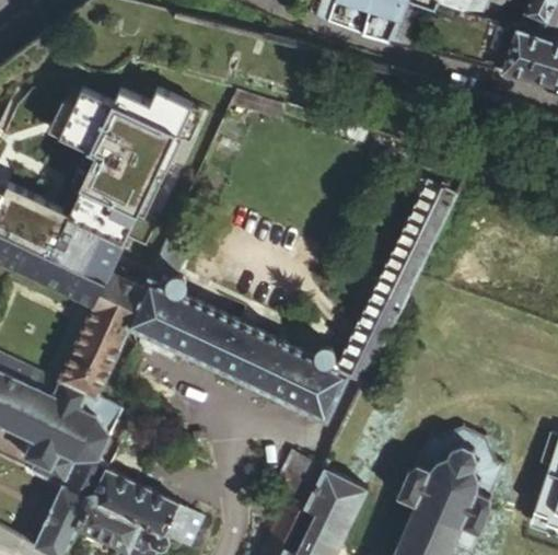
[(312,0),(309,13),(315,18),(321,0),(312,0)]
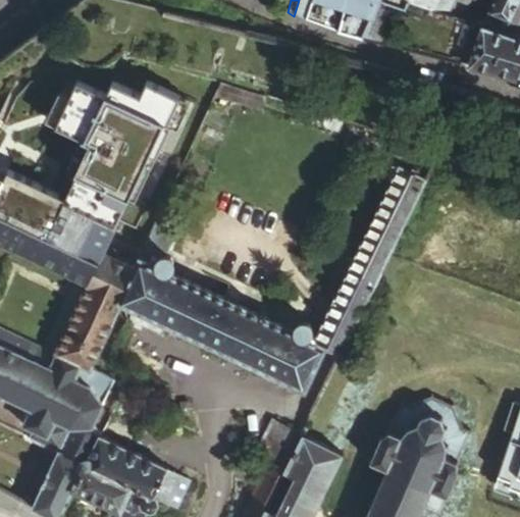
[(312,0),(299,0),(294,16),(294,17),(305,22),(312,0)]
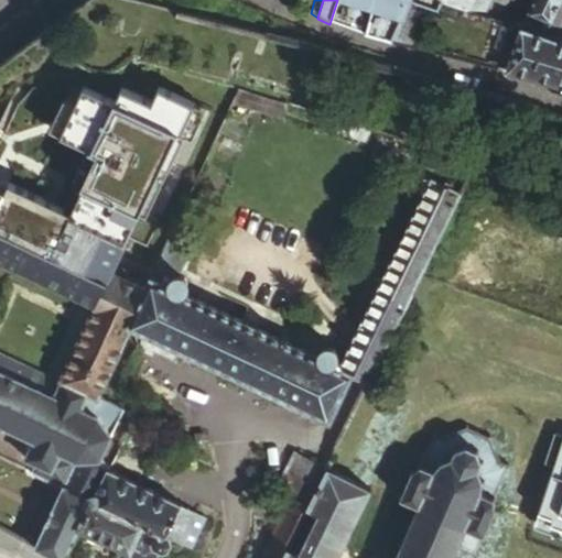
[(347,0),(344,0),(335,26),(353,34),(357,36),(359,36),(365,37),(371,9),(347,0)]
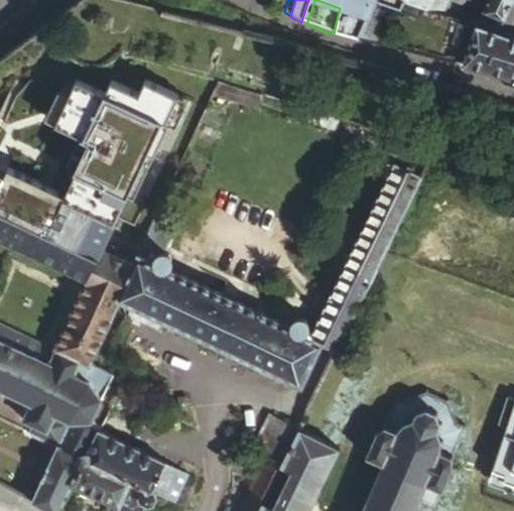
[(317,0),(340,8),(334,34),(357,39),(361,30),(374,1),(378,2),(389,6),(399,9),(402,0),(317,0)]
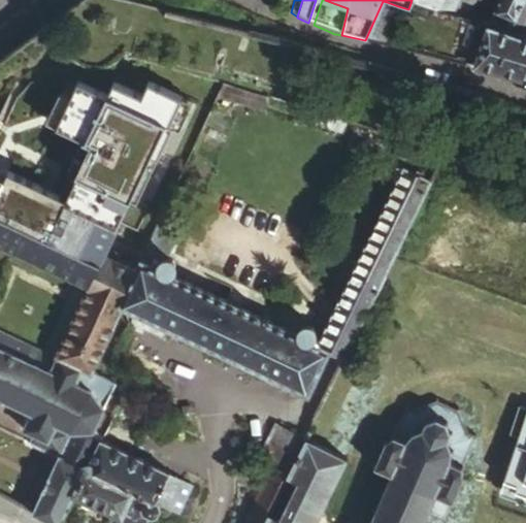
[(412,0),(448,12),(466,20),(473,2),(467,0),(412,0)]
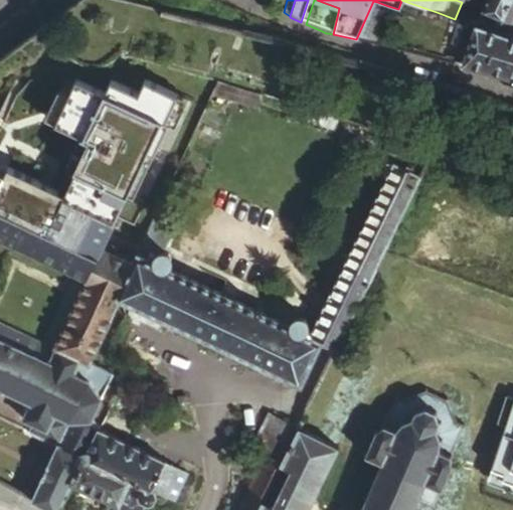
[(462,2),(455,19),(465,23),(496,33),(511,0),(487,0),(482,12),(462,2)]
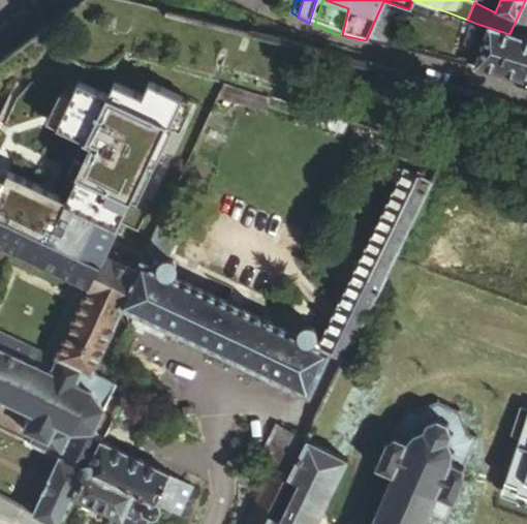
[(526,0),(525,0),(509,34),(521,38),(524,30),(526,31),(526,0)]
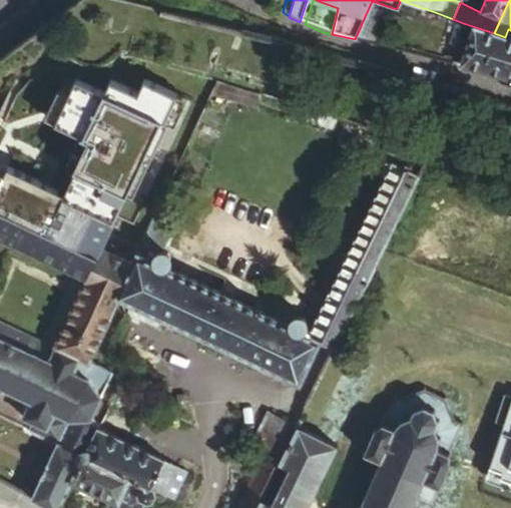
[(372,1),(359,30),(375,34),(387,6),(376,2),(372,1)]
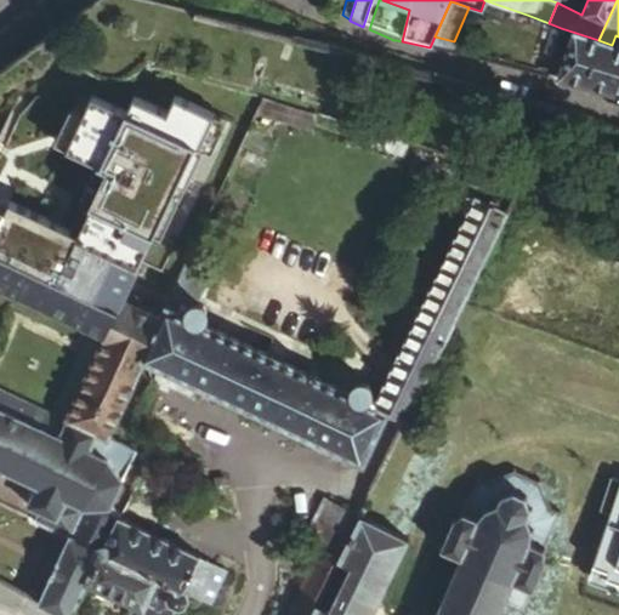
[(557,80),(618,97),(618,47),(612,45),(598,40),(561,28),(560,33),(550,57),(563,62),(557,80)]
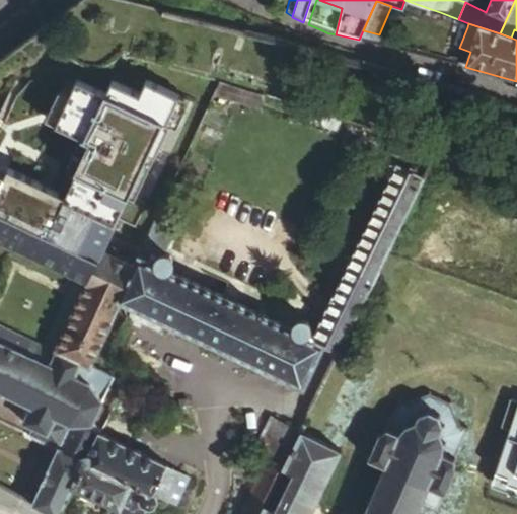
[(459,48),(467,27),(459,24),(452,46),(459,48)]
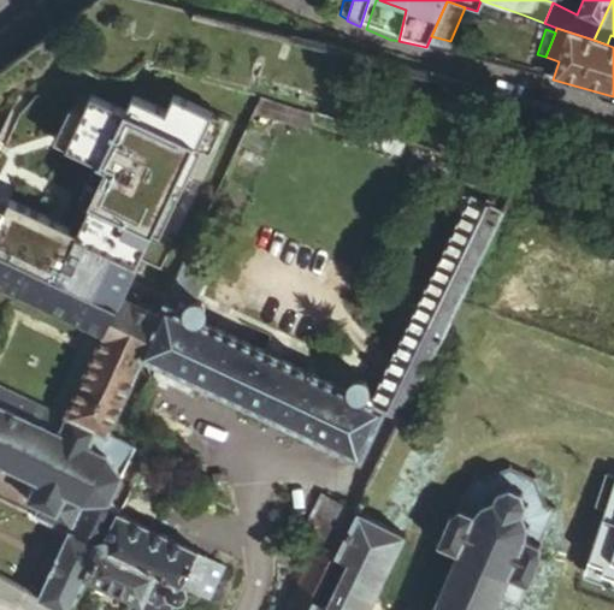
[(426,47),(446,52),(450,41),(431,36),(426,47)]
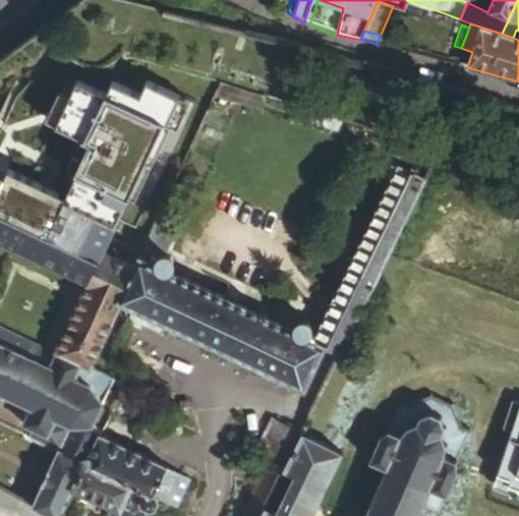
[(0,247),(76,284),(85,288),(101,256),(127,198),(143,206),(189,108),(145,87),(138,100),(110,87),(104,100),(73,86),(54,128),(79,140),(85,144),(71,174),(75,175),(64,201),(57,197),(7,174),(4,181),(0,179),(0,247)]
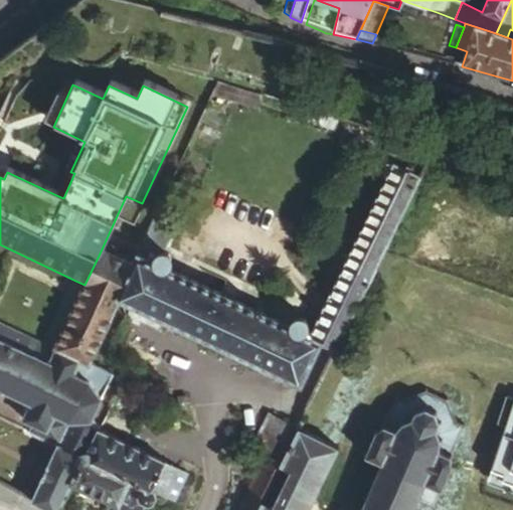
[(215,85),(209,99),(255,112),(261,98),(215,85)]
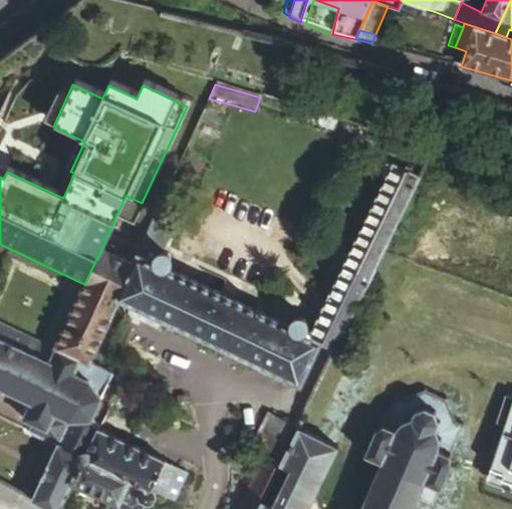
[(84,142),(78,139),(65,169),(68,170),(56,195),(63,198),(74,173),(70,172),(84,142)]
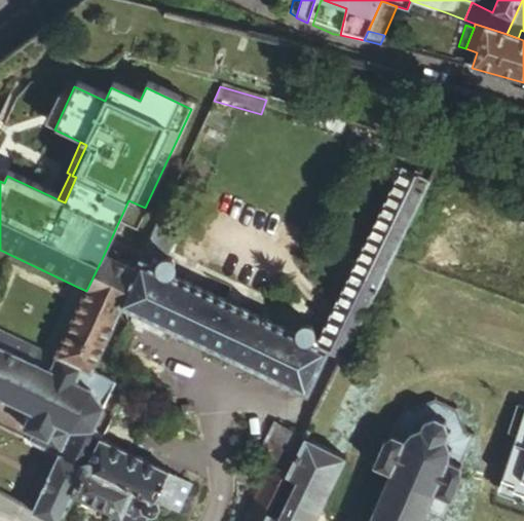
[(325,352),(341,361),(427,184),(399,171),(332,309),(315,342),(316,348),(306,343),(308,342),(309,341),(311,339),(311,338),(312,334),(312,333),(310,331),(309,329),(307,327),(304,327),(301,327),(300,328),(298,329),(298,330),(297,331),(296,332),(296,333),(295,335),(295,336),(296,338),(167,277),(170,275),(172,273),(174,270),(174,267),(172,265),(171,263),(167,261),(164,261),(162,261),(160,262),(158,264),(156,267),(156,270),(156,271),(139,264),(134,274),(120,306),(304,394),(325,352)]
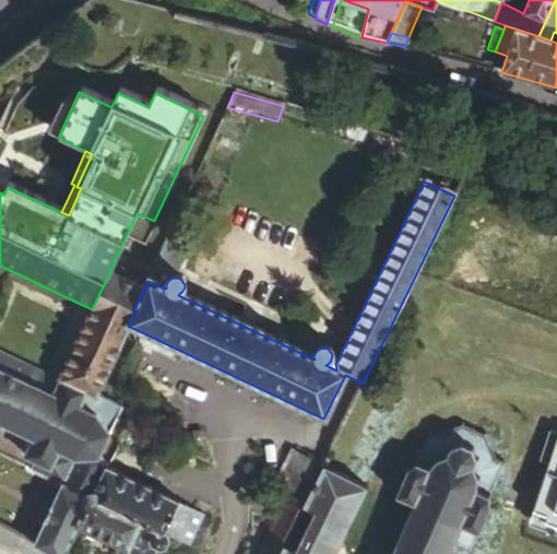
[(139,277),(147,281),(154,266),(145,261),(139,277)]
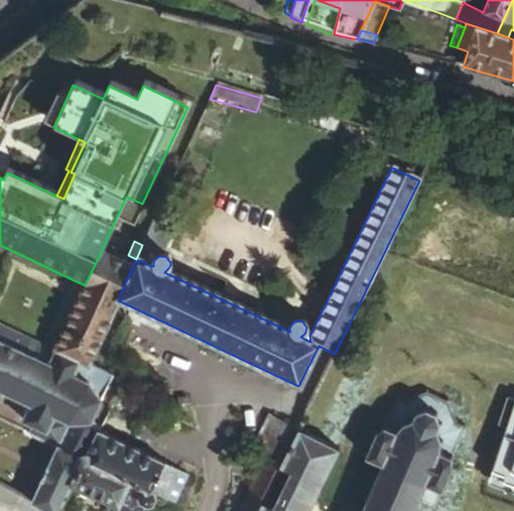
[(54,450),(29,505),(39,510),(56,510),(70,485),(81,462),(83,463),(98,432),(90,423),(112,377),(88,365),(118,300),(131,269),(100,254),(85,285),(76,281),(41,351),(0,331),(0,390),(28,404),(20,420),(30,425),(26,435),(54,450)]
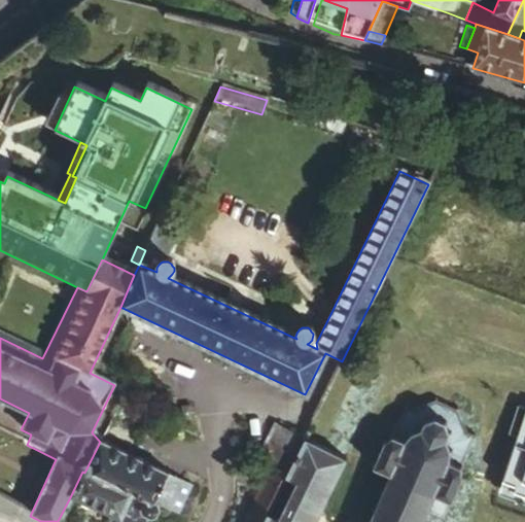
[(422,521),(425,516),(428,517),(429,515),(439,519),(440,521),(443,521),(442,518),(449,502),(451,502),(452,500),(449,499),(457,480),(460,481),(461,479),(459,478),(458,473),(460,471),(460,468),(463,461),(471,441),(475,439),(474,437),(470,439),(463,435),(456,415),(458,413),(456,411),(454,413),(435,405),(434,403),(431,403),(432,405),(412,413),(406,410),(405,408),(403,408),(403,411),(391,438),(388,439),(389,441),(384,445),(382,445),(381,447),(383,448),(375,466),(373,465),(372,467),(374,468),(373,472),(376,473),(377,471),(389,476),(383,491),(381,490),(379,493),(382,494),(375,511),(372,510),(371,513),(373,515),(370,521),(422,521)]
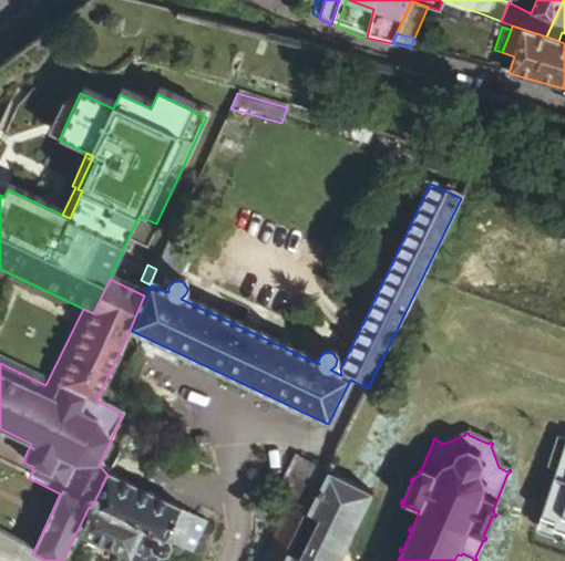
[(309,507),(326,475),(326,474),(294,458),(278,491),(309,507)]
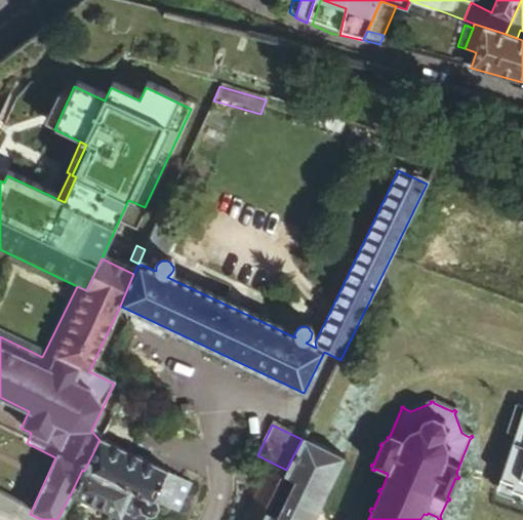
[(99,440),(84,471),(143,496),(132,519),(150,519),(157,506),(176,514),(190,485),(167,474),(167,473),(99,440)]
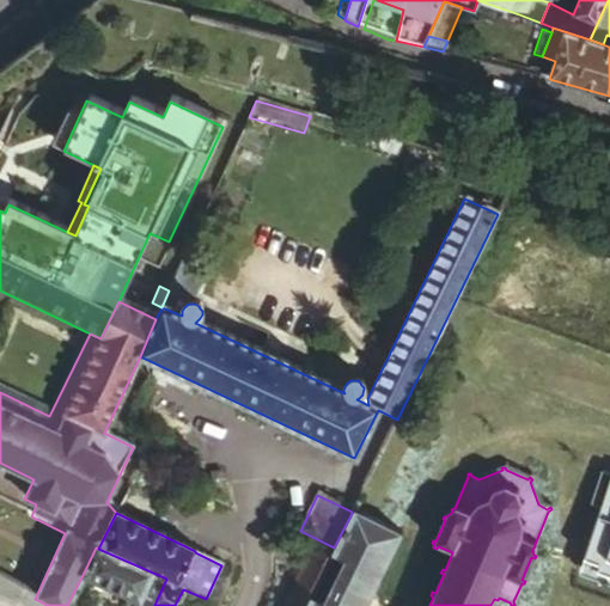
[(364,605),(398,536),(352,513),(334,548),(329,559),(306,605),(364,605)]
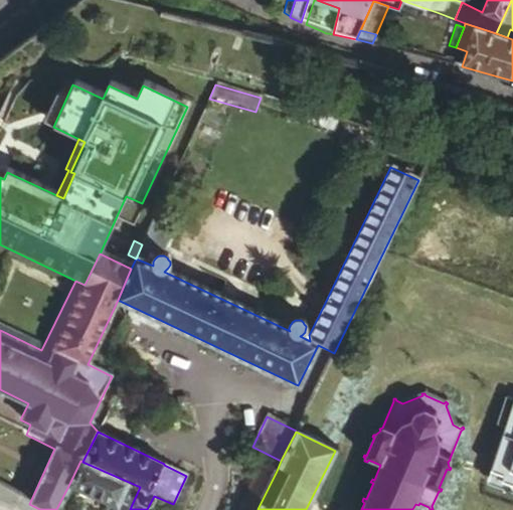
[(140,487),(82,462),(80,461),(69,484),(117,506),(118,504),(130,509),(140,487)]
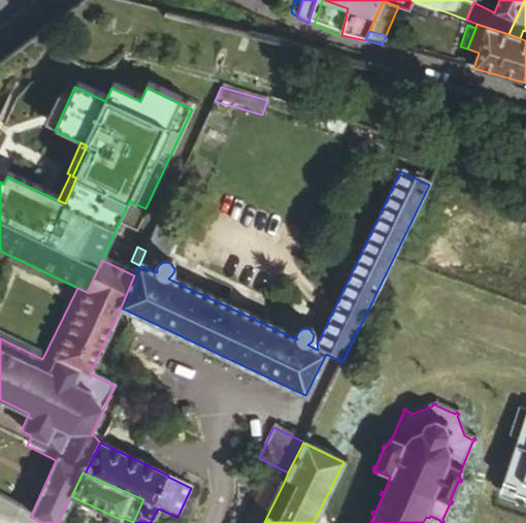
[(264,522),(284,483),(267,475),(243,522),(264,522)]
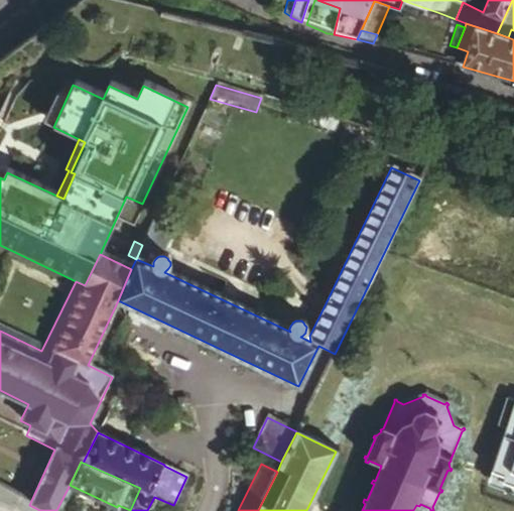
[(513,470),(494,464),(489,479),(513,486),(513,470)]
